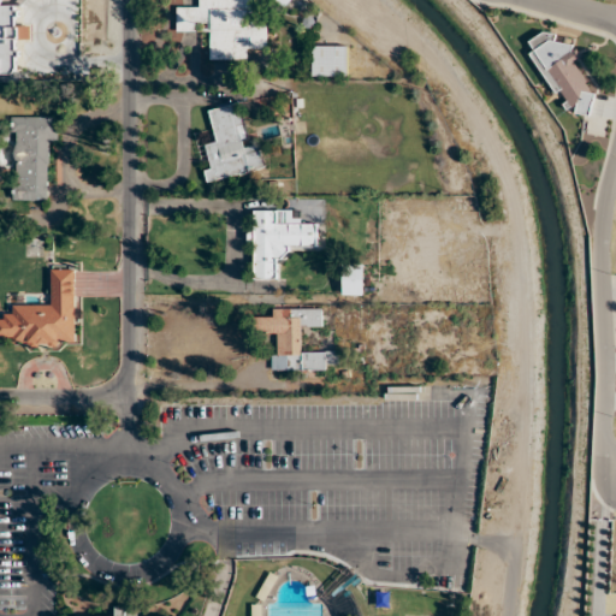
[(0,0),(0,70),(17,71),(17,0),(0,0)]
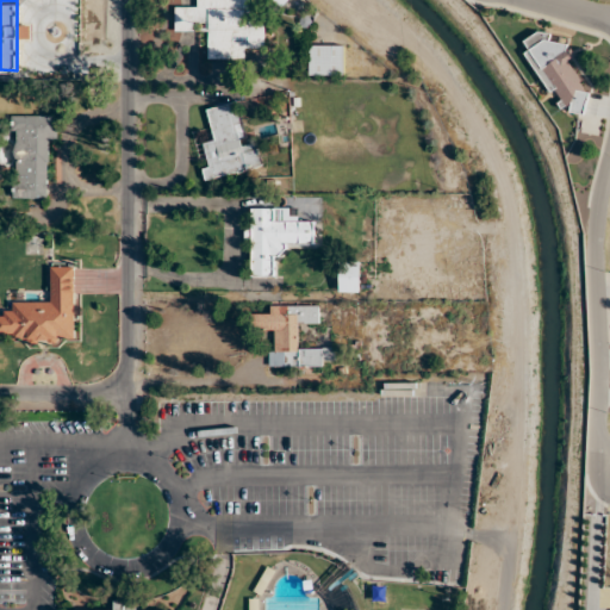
[(207,60),(265,57),(263,31),(254,24),(253,0),(267,0),(281,11),(291,0),(197,0),(198,7),(174,8),(175,33),(206,32),(207,60)]
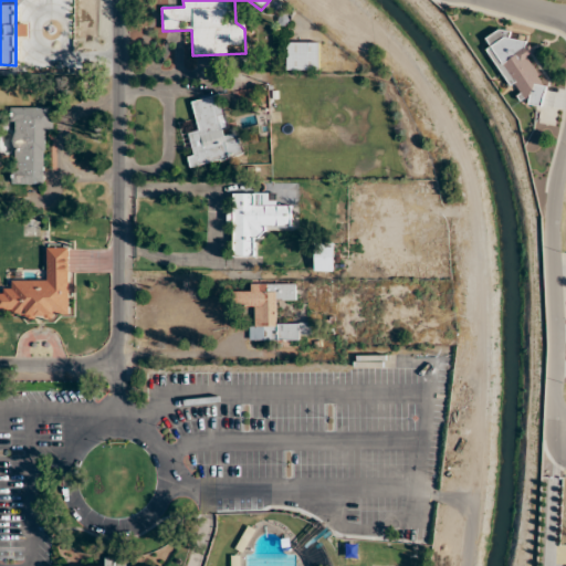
[(526,111),(551,95),(515,35),(491,50),(526,111)]
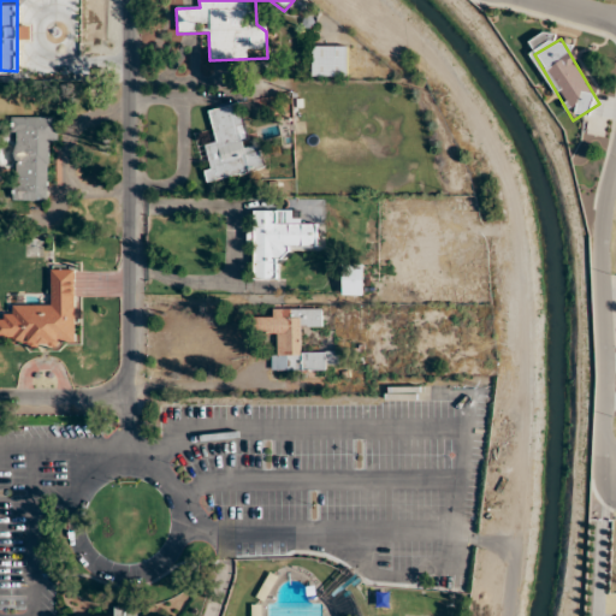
[(348,47),(312,47),(312,76),(348,76),(348,47)]
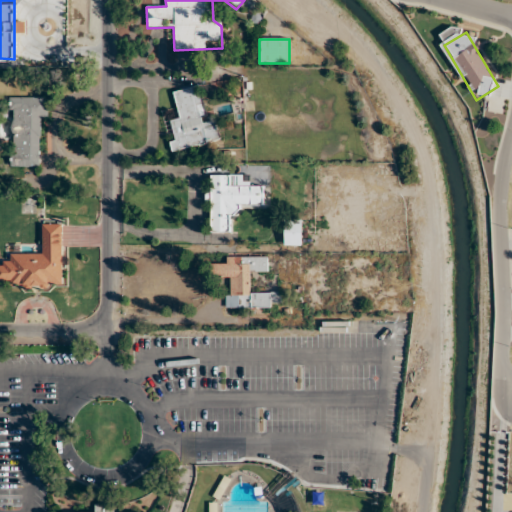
[(173,151),(220,141),(216,120),(207,122),(199,86),(173,92),(179,119),(167,122),(173,151)]
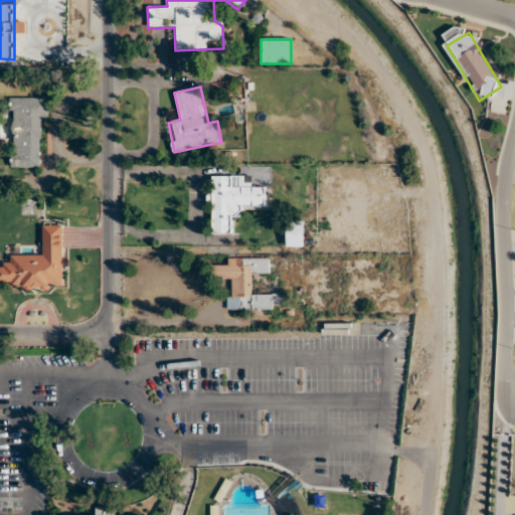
[(10,168),(39,169),(40,119),(48,119),(49,99),(11,98),(10,168)]
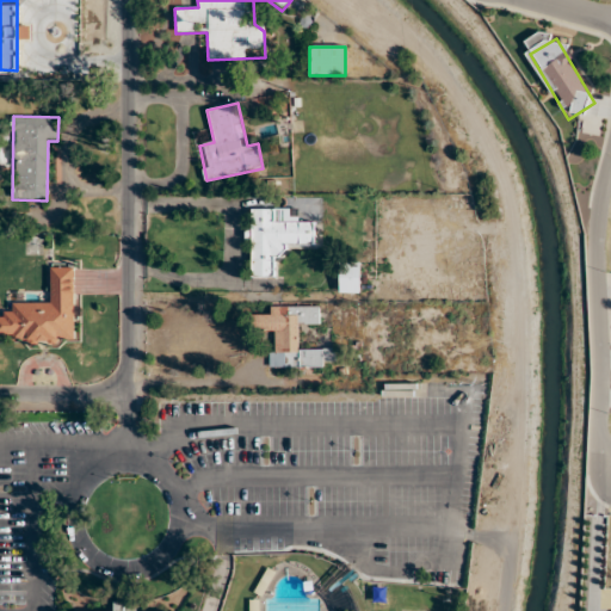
[(314,222),(275,222),(275,210),(251,210),(251,277),(275,277),(275,255),(288,255),(288,245),(314,245),(314,222)]
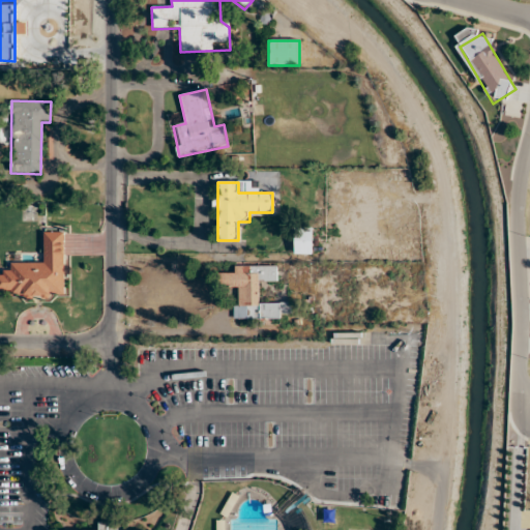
[(328,254),(328,229),(294,229),(294,254),(328,254)]
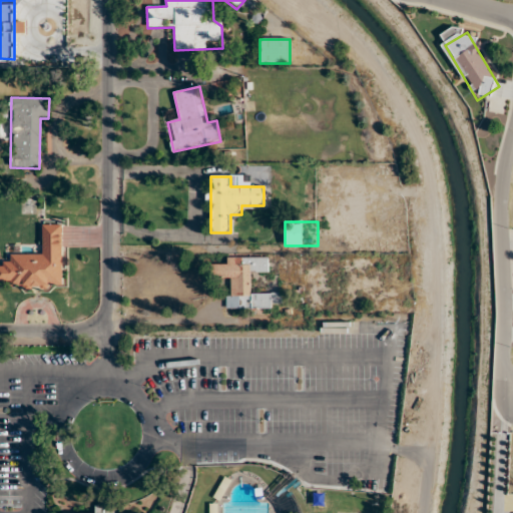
[(63,224),(43,224),(43,254),(9,254),(9,264),(0,264),(0,287),(63,288),(63,224)]
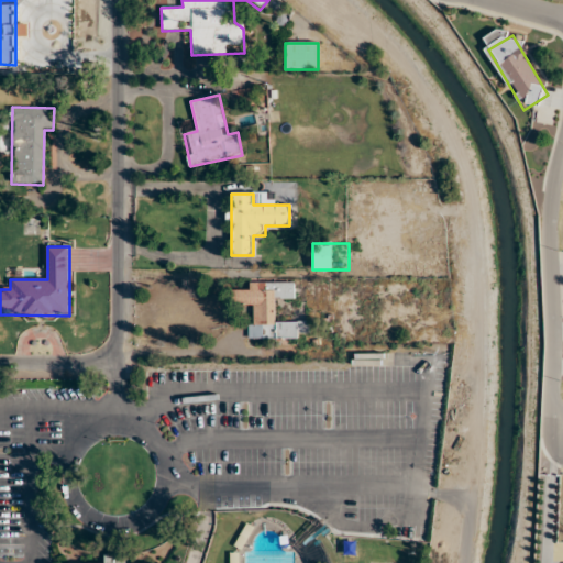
[(295,283),(249,283),(249,291),(233,291),(233,305),(252,306),(251,339),(277,340),(277,346),(297,348),(297,337),(309,338),(309,322),(275,321),(275,299),(294,300),(295,283)]
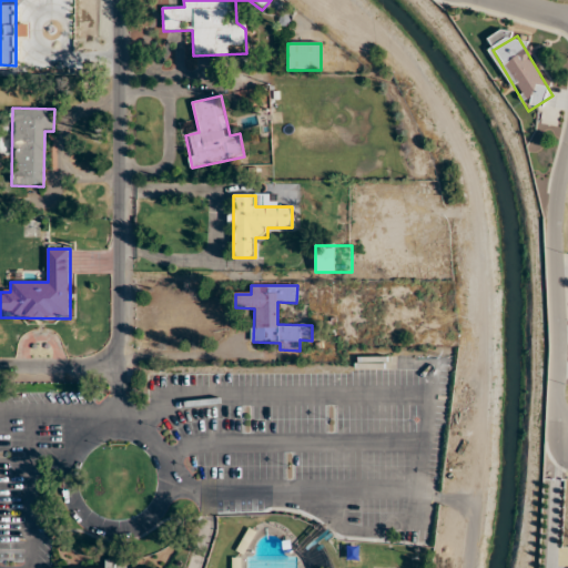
All buildings are outlined.
